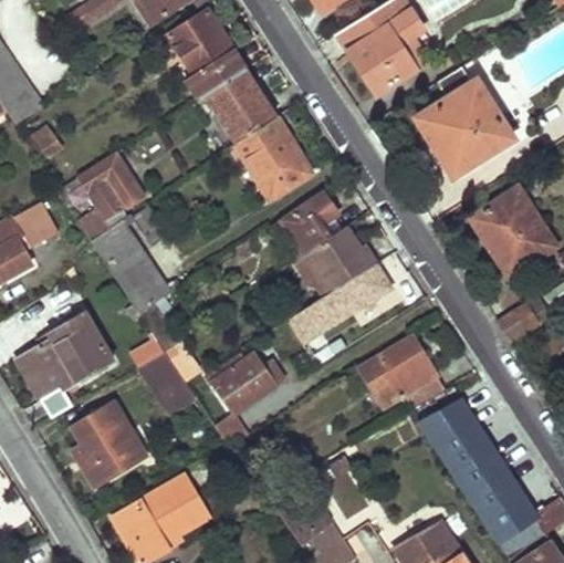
[(92,18),(119,0),(92,0),(84,6),(92,18)]
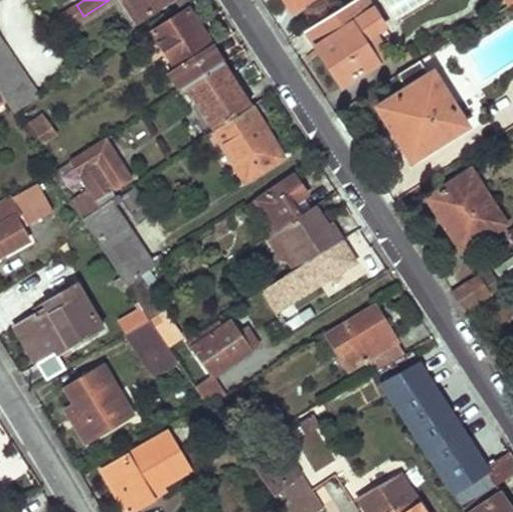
[(125,0),(139,20),(168,0),(179,0),(181,3),(185,0),(125,0)]
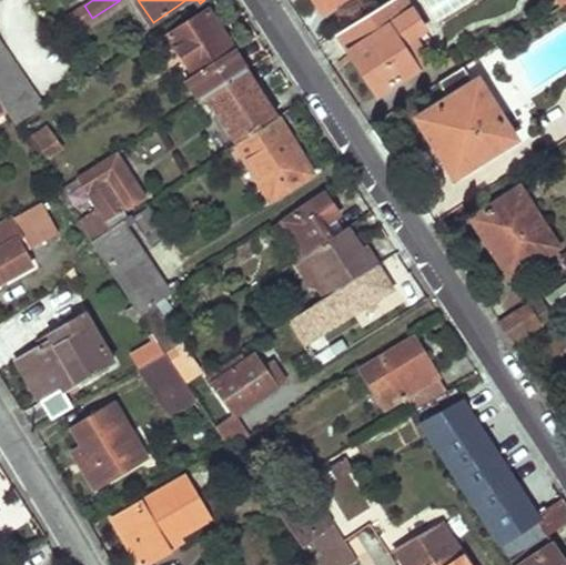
[(317,0),(325,10),(340,0),(317,0)]
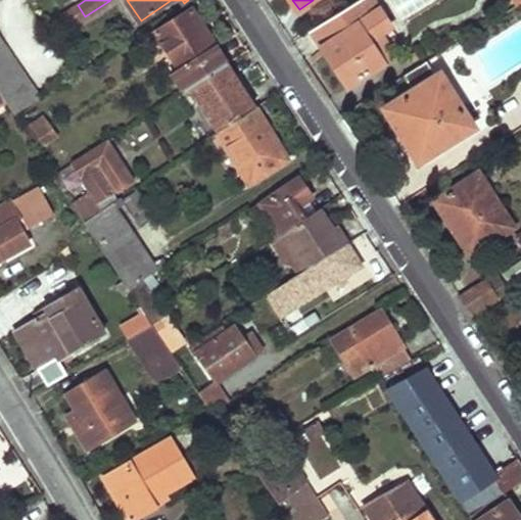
[(358,0),(314,29),(350,86),(386,61),(371,39),(382,31),(391,24),(380,6),(376,8),(370,0),(358,0)]
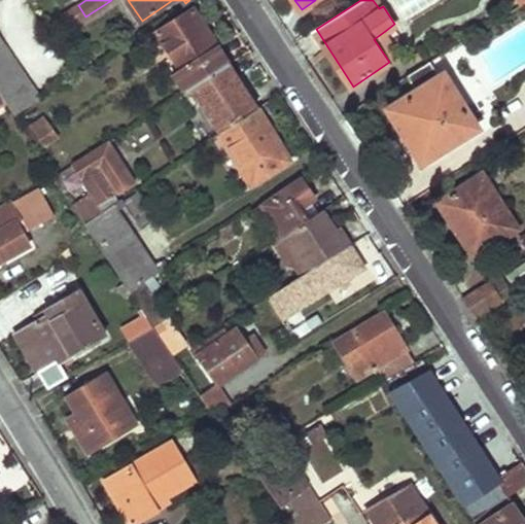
[(65,13),(72,26),(85,16),(78,5),(65,13)]
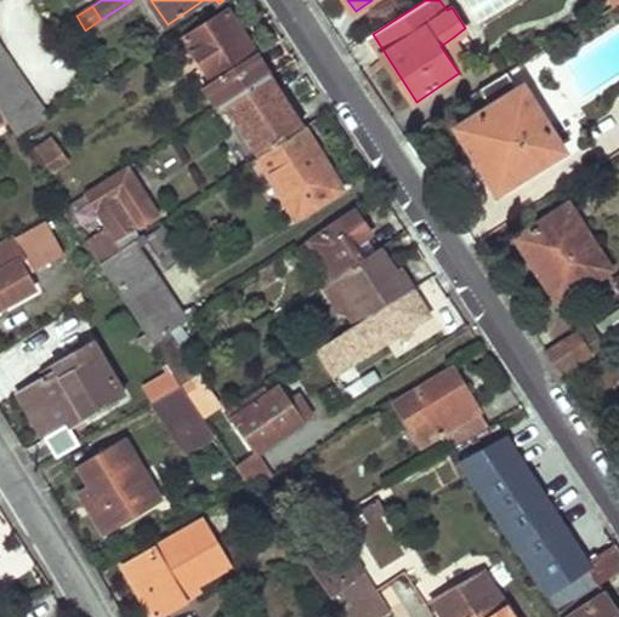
[(227,101),(271,73),(228,6),(186,34),(214,80),(208,85),(221,106),(227,101)]
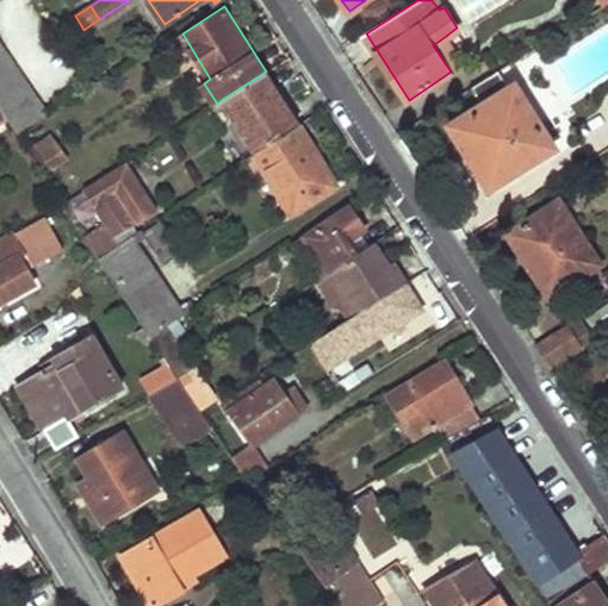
[(433,45),(451,72),(464,62),(446,36),(433,45)]
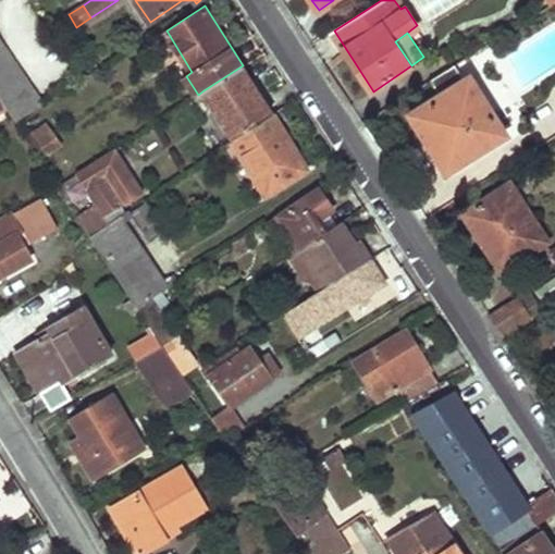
[(0,95),(17,120),(46,102),(0,35),(0,95)]
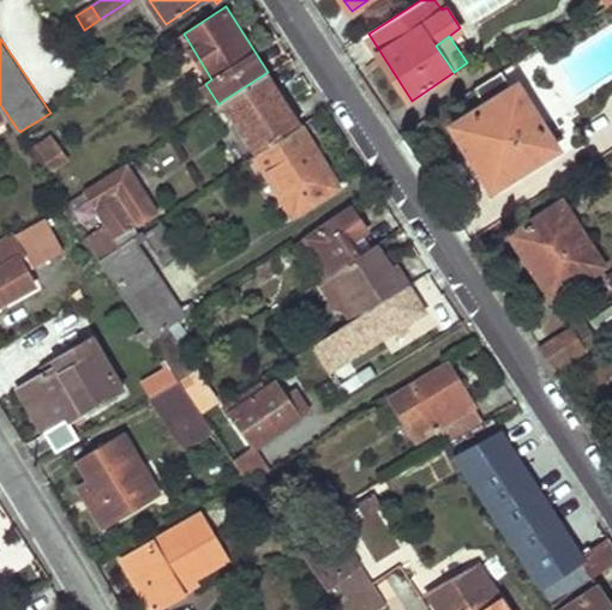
[(489,106),(456,126),(471,150),(477,145),(485,157),(479,162),(495,186),(556,146),(519,86),(515,89),(503,70),(477,86),(489,106)]
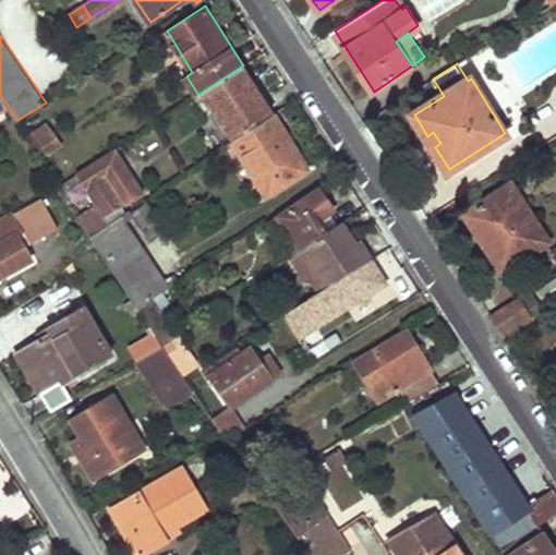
[(204,91),(236,139),(274,112),(243,65),(204,91)]
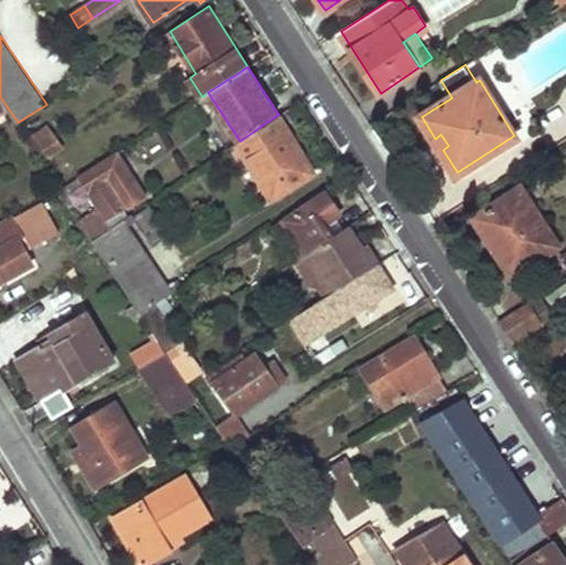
[(279,114),(240,141),(273,195),(313,170),(279,114)]
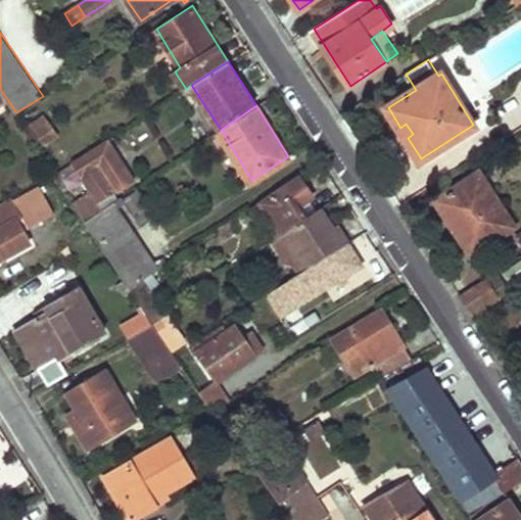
[(34,124),(47,142),(57,135),(44,116),(34,124)]
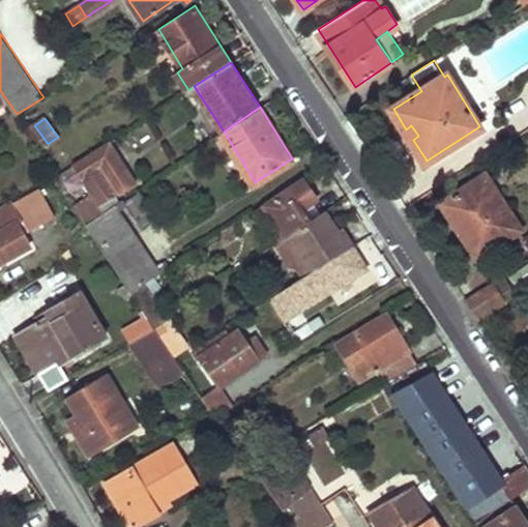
[(418,136),(411,125),(406,129),(413,140),(418,136)]
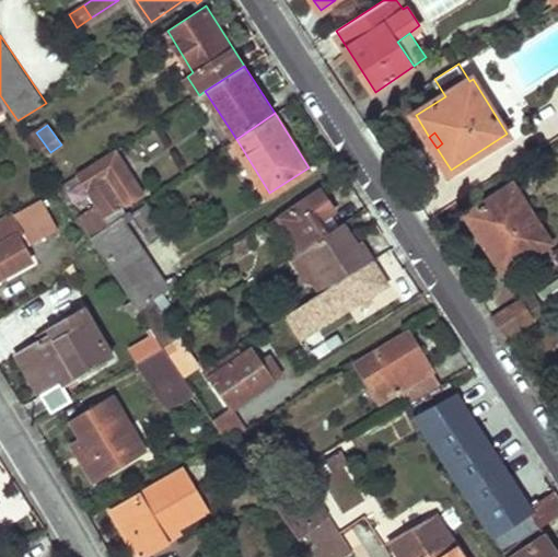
[(60,186),(70,201),(74,198),(68,188),(83,178),(99,205),(80,217),(92,235),(112,223),(107,216),(126,204),(127,205),(147,192),(119,148),(60,186)]
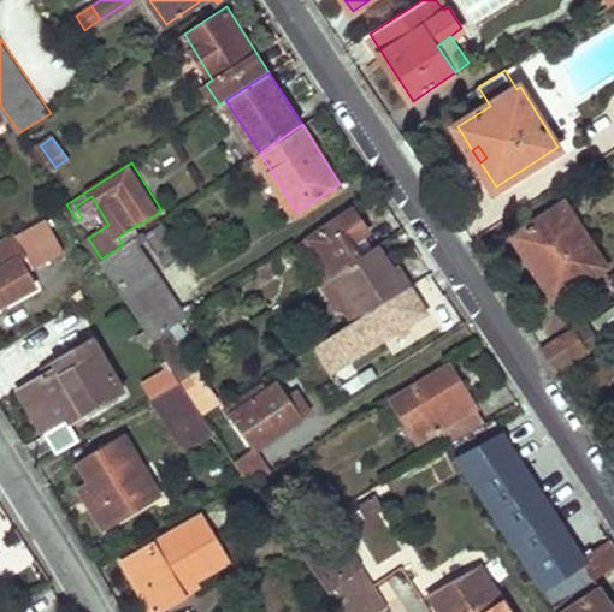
[(566,200),(514,233),(530,255),(536,251),(561,293),(607,265),(566,200)]
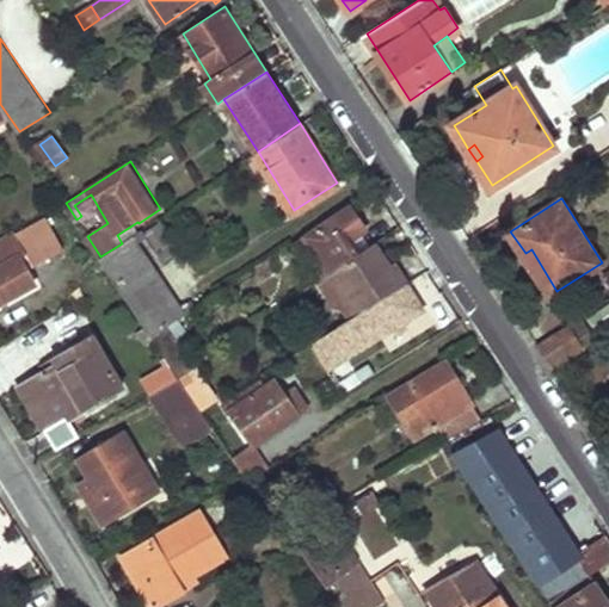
[(307,234),(331,271),(358,253),(349,239),(367,228),(351,205),(307,234)]
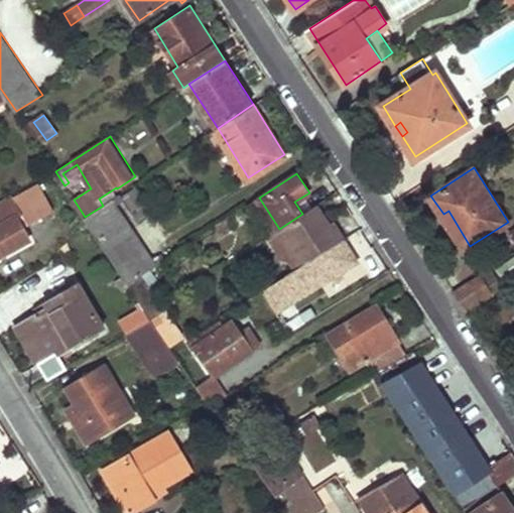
[(49,206),(36,182),(0,202),(0,252),(29,237),(17,216),(34,207),(38,213),(49,206)]
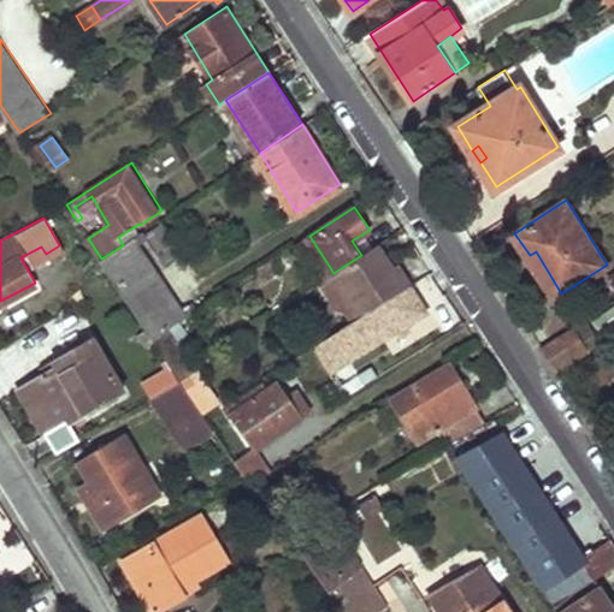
[(101,259),(153,338),(182,319),(196,308),(192,301),(181,308),(137,243),(147,236),(143,231),(123,245),(101,259)]
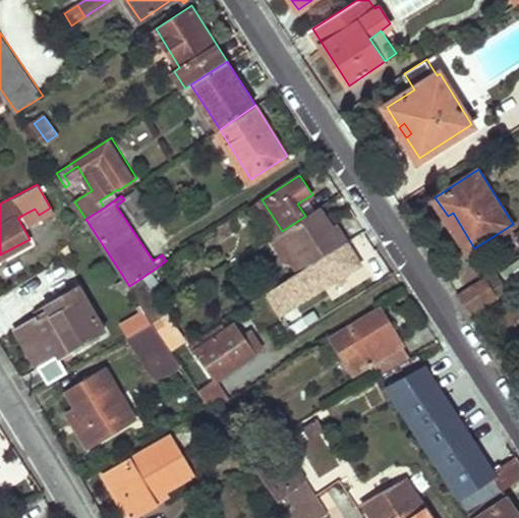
[(251,206),(272,237),(282,231),(262,199),(251,206)]
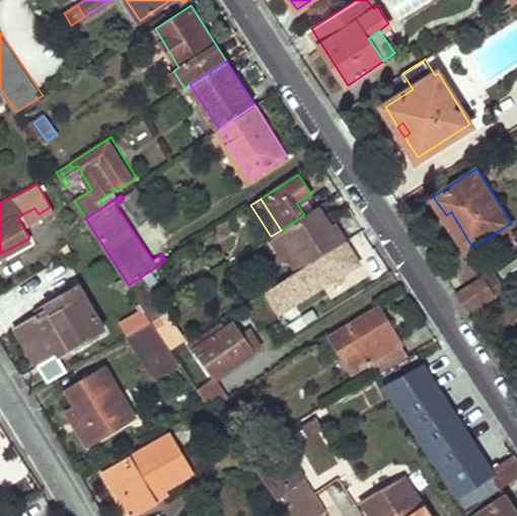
[(303,266),(347,238),(338,224),(333,227),(318,205),(304,215),(281,230),(303,266)]
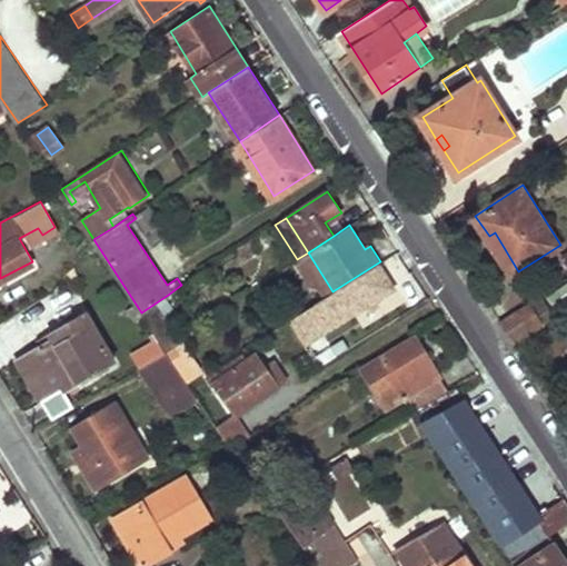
[(489,236),(513,275),(518,271),(495,232),(489,236)]
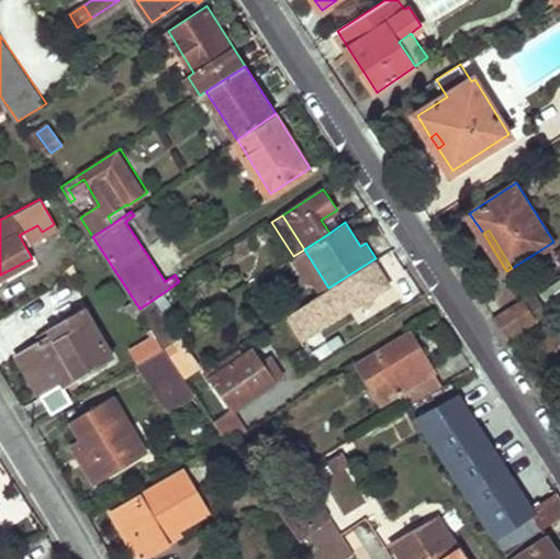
[(344,312),(391,282),(376,258),(328,288),(344,312)]
